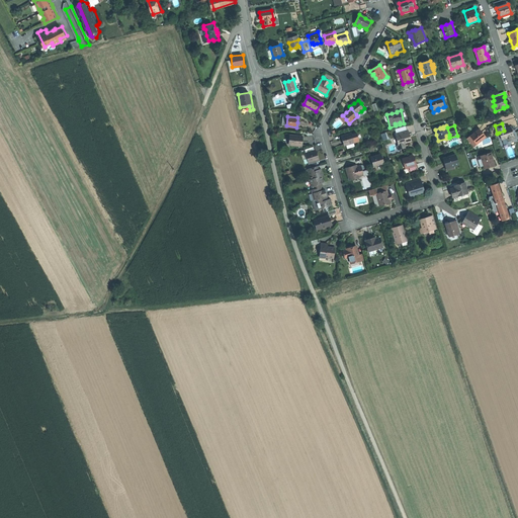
[(511,128),(504,131),(499,133),(501,141),(506,140),(507,143),(516,140),(514,134),(513,135),(512,132),(511,128)]
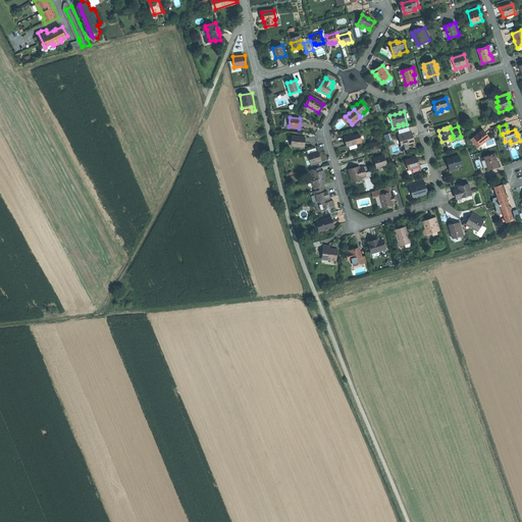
[(410,132),(400,135),(401,139),(400,140),(402,147),(404,151),(412,149),(410,144),(415,143),(413,139),(413,136),(411,136),(410,132)]
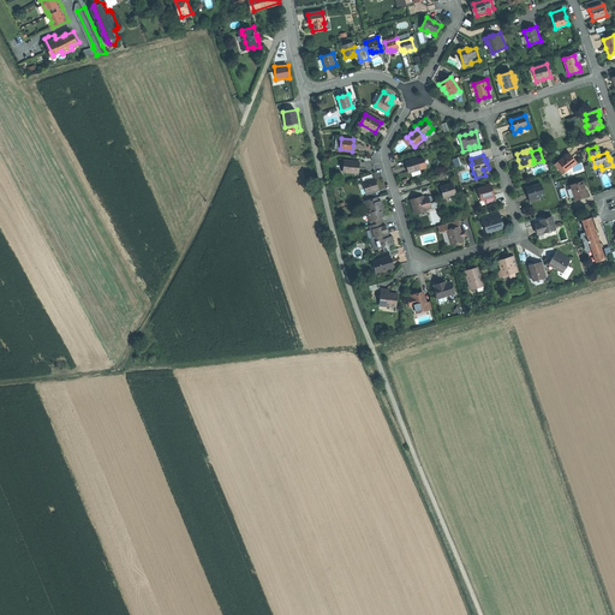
[(568,155),(557,163),(566,173),(575,163),(572,159),(568,155)]
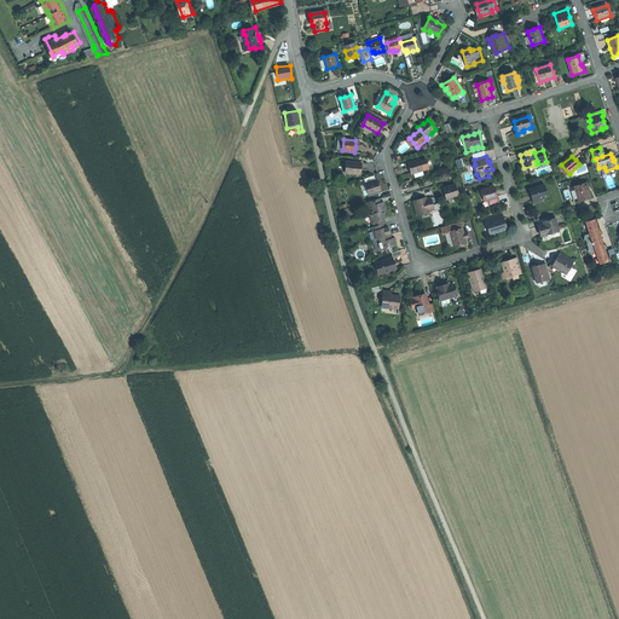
[(411,174),(414,173),(422,171),(423,171),(421,162),(420,160),(408,163),(410,169),(411,174)]
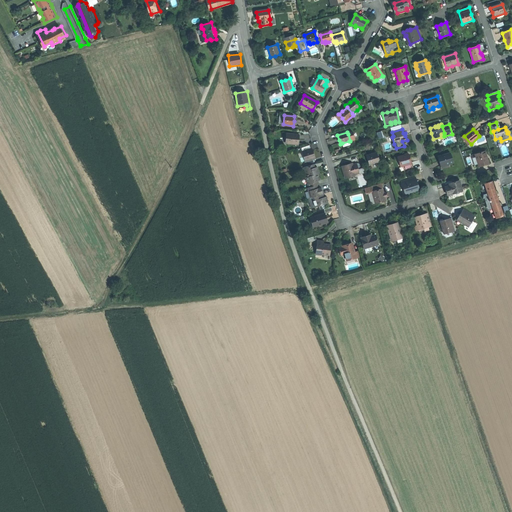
[(299,134),(288,133),(287,143),(299,145),(299,140),(299,134)]
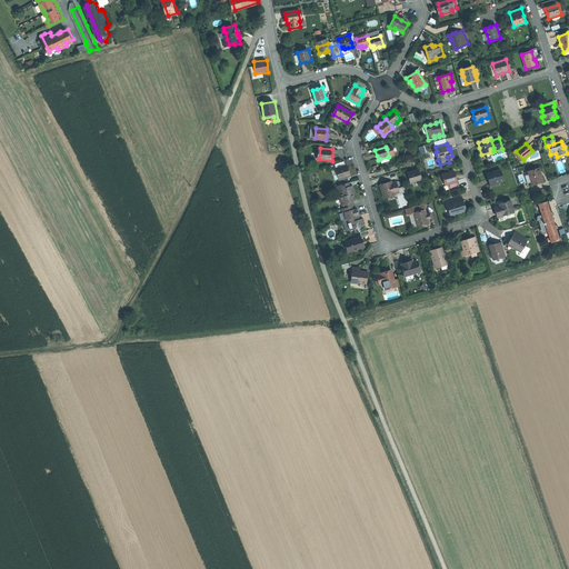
[(523,160),(516,151),(512,153),(520,162),(523,160)]
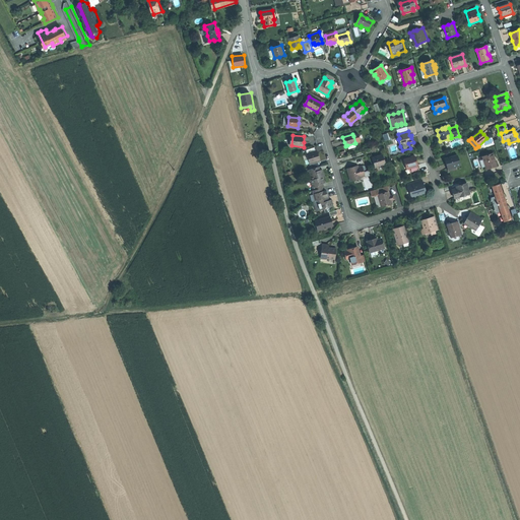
[(316,151),(308,153),(307,154),(310,165),(312,164),(317,163),(320,161),(319,156),(318,152),(316,153),(316,151)]
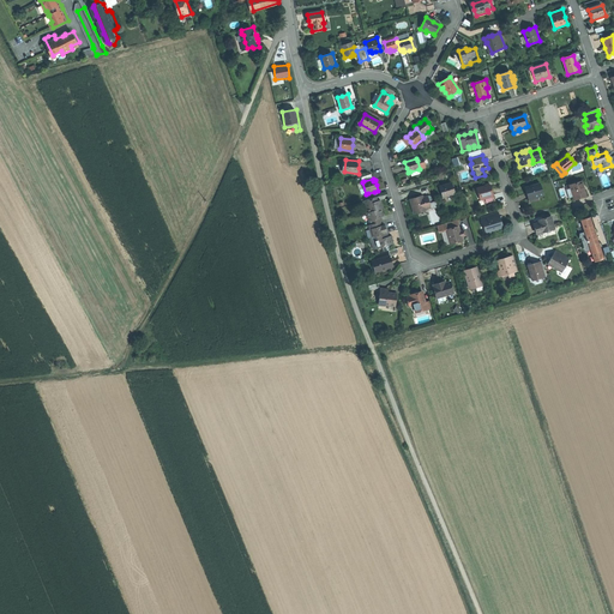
[(456,193),(452,182),(445,184),(440,186),(444,198),(456,193)]
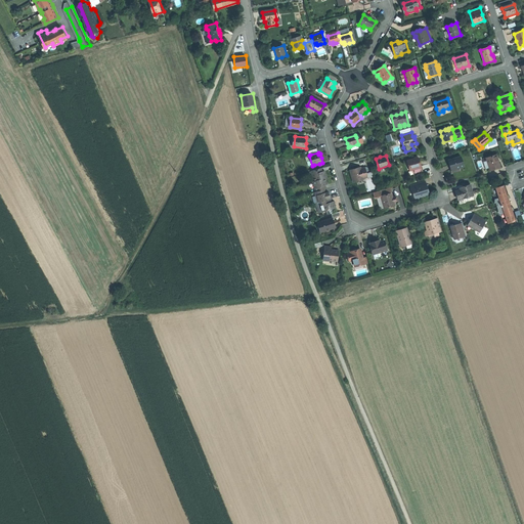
[(497,162),(495,156),(486,159),(489,171),(499,168),(497,162)]
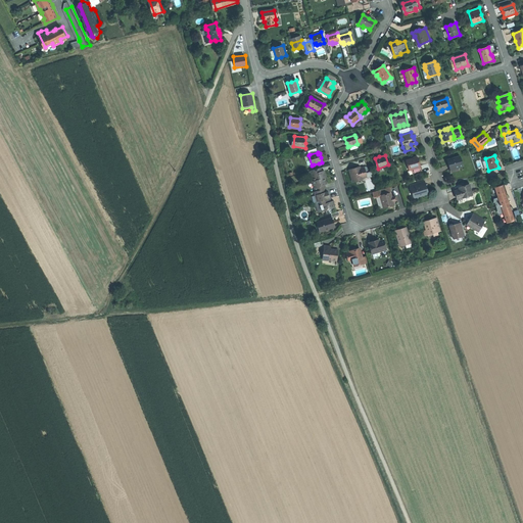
[(420,161),(419,156),(407,159),(410,170),(421,167),(420,161)]
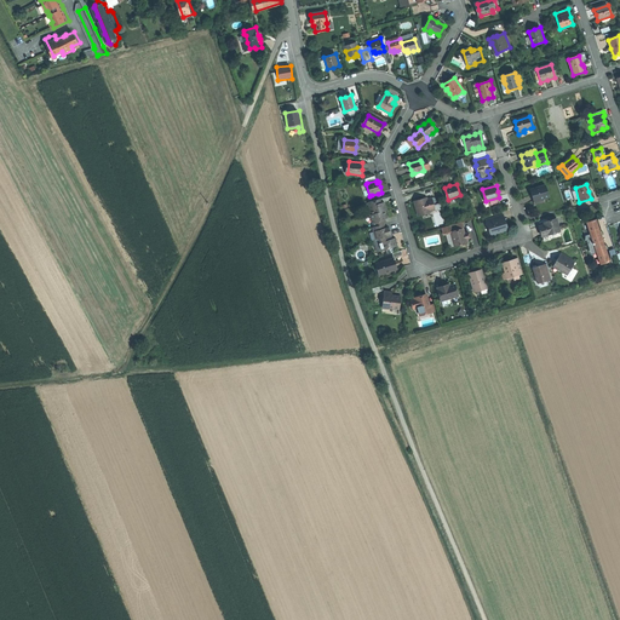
[(533,196),(534,202),(544,199),(550,197),(546,185),(530,190),(533,196)]
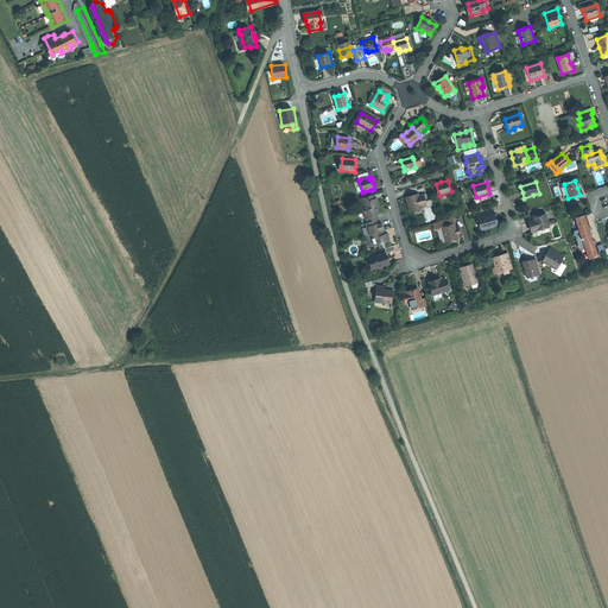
[(417,196),(416,195),(406,197),(407,204),(410,210),(428,204),(424,195),(419,196),(417,196)]
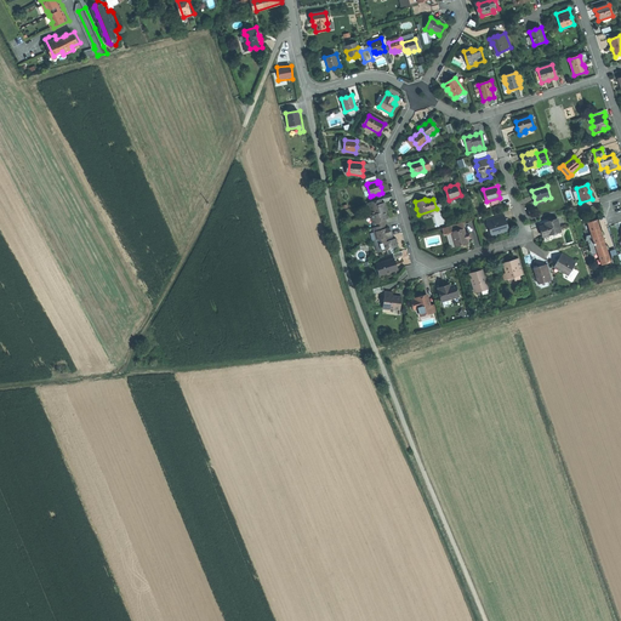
[(386,210),(388,210),(387,206),(386,201),(382,203),(381,204),(370,206),(372,215),(386,210)]
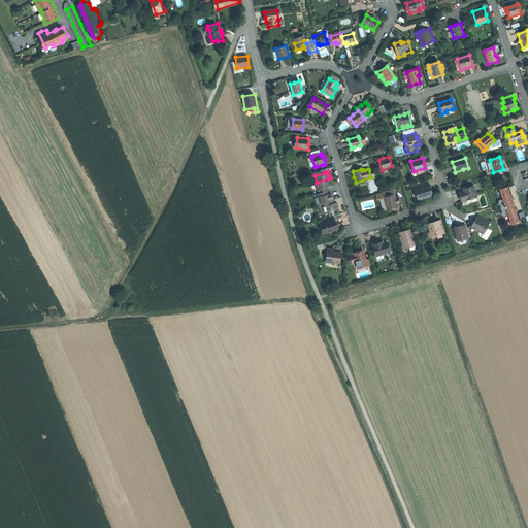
[(317,183),(315,183),(317,189),(326,187),(328,186),(330,186),(329,183),(328,178),(317,183)]
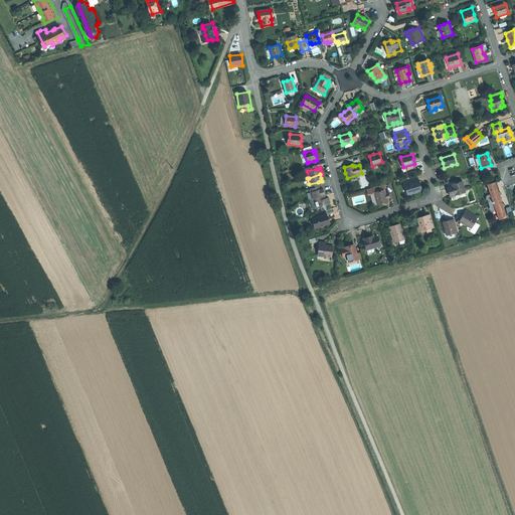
[(417,185),(416,179),(404,183),(407,194),(421,190),(420,187),(419,184),(417,185)]
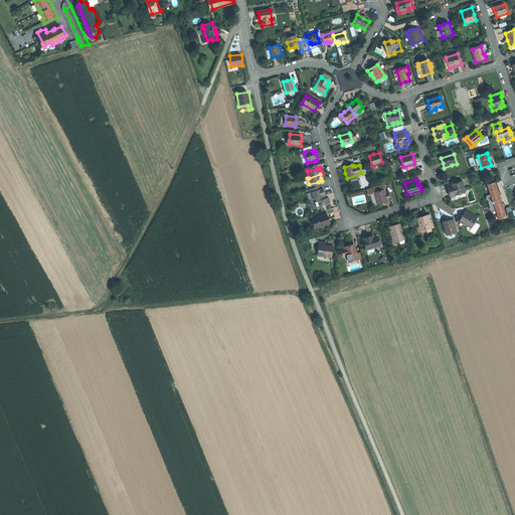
[(451,197),(466,192),(463,182),(453,185),(453,187),(449,188),(450,192),(451,197)]
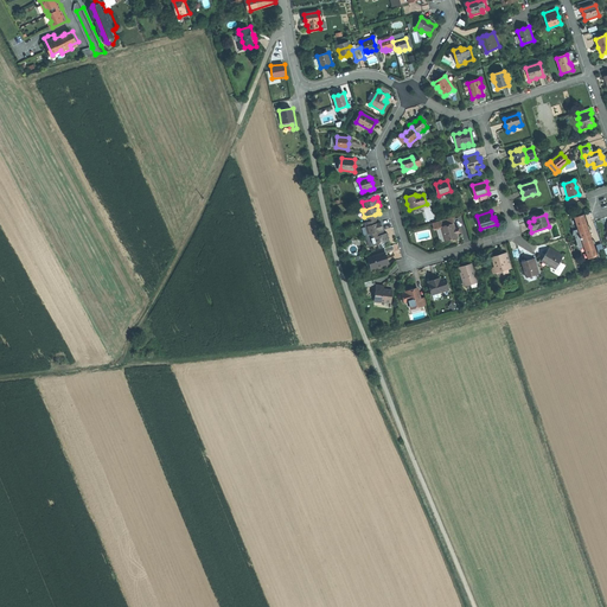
[(574,236),(575,241),(590,235),(589,230),(588,227),(583,216),(582,216),(582,215),(575,217),(579,229),(573,231),(573,236),(574,236)]
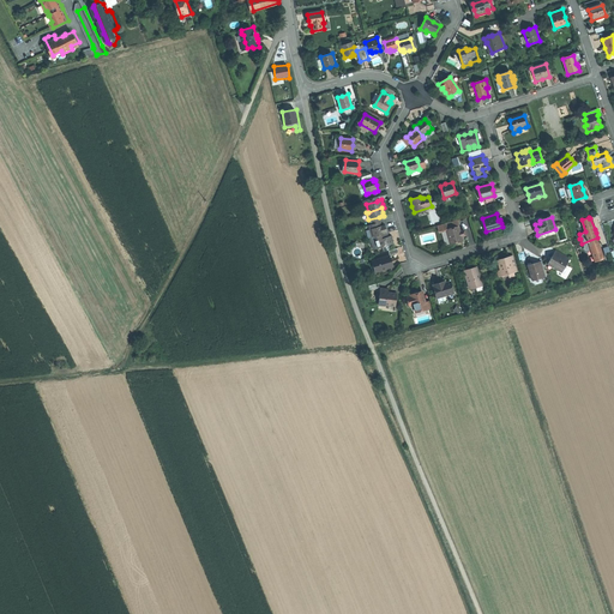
[(440,233),(446,230),(451,229),(449,222),(438,226),(440,233)]
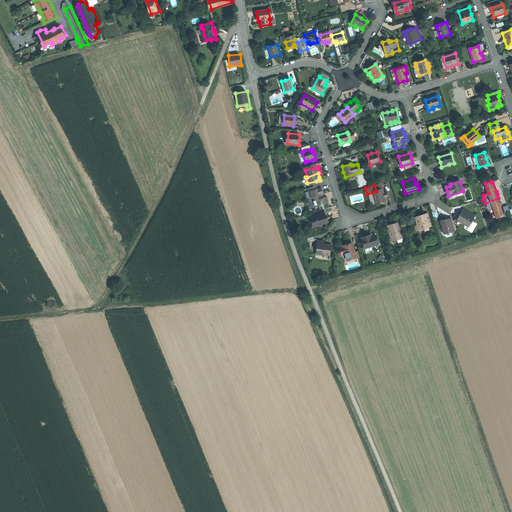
[(308,190),(310,197),(312,197),(322,194),(323,193),(322,190),(321,186),(319,187),(317,188),(308,190)]
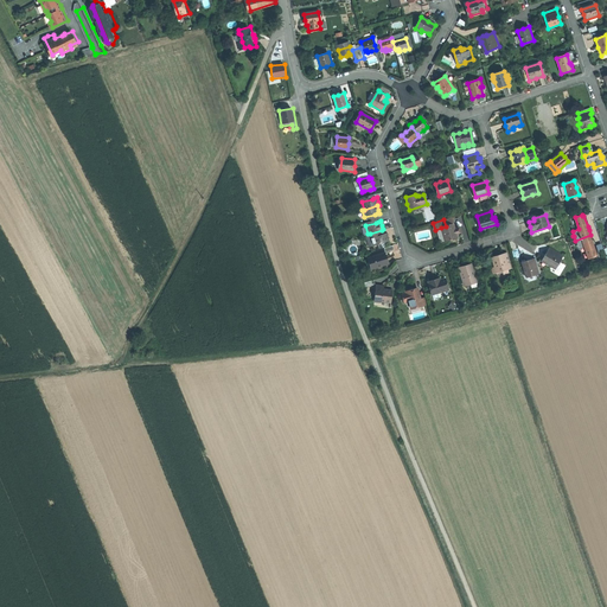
[(454,224),(446,227),(441,228),(446,241),(452,240),(458,237),(457,234),(454,229),(455,229),(454,224)]
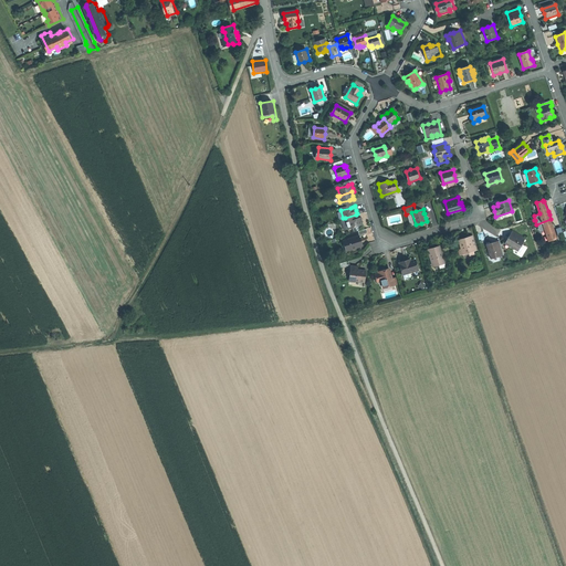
[(362,217),(358,217),(356,218),(345,221),(347,229),(364,224),(363,220),(362,217)]
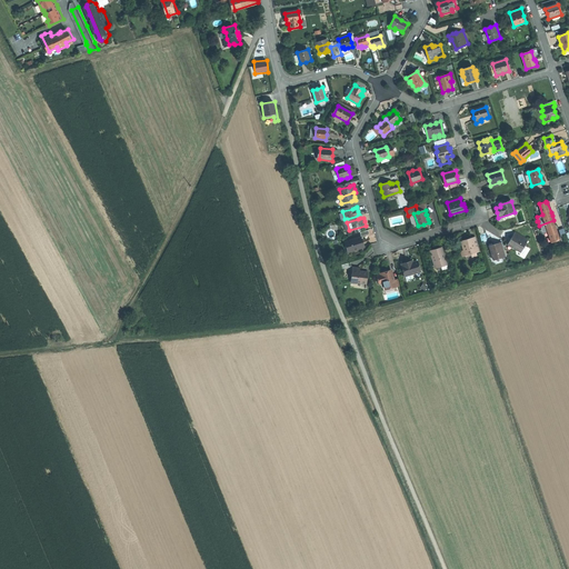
[(553,220),(539,226),(541,229),(539,230),(542,235),(543,233),(548,232),(551,242),(559,240),(558,239),(560,239),(557,228),(556,225),(553,220)]
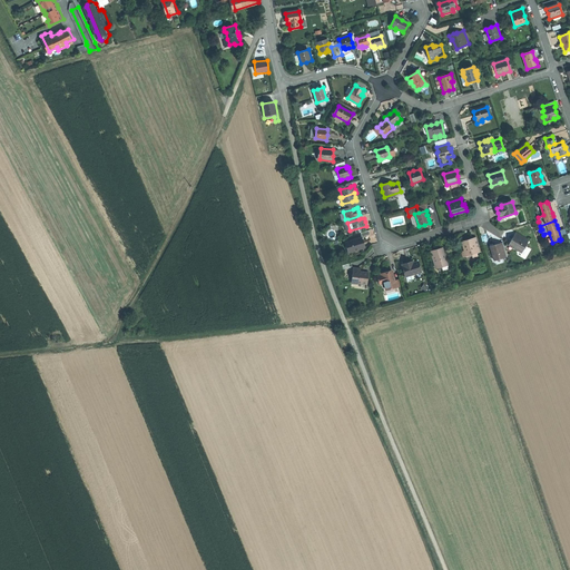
[(516,238),(514,237),(512,239),(509,245),(522,253),(529,241),(518,234),(516,238)]
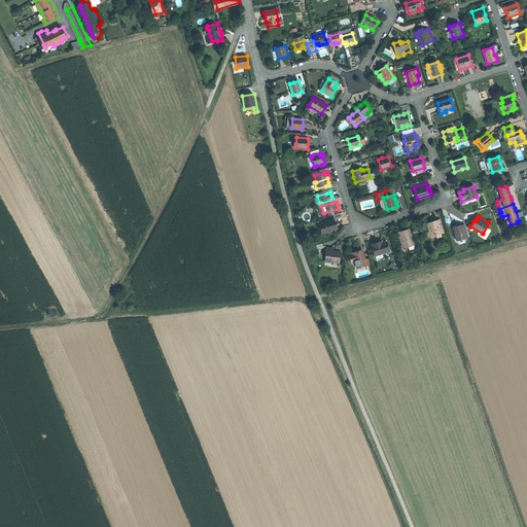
[(334,220),(320,224),(323,233),(336,229),(334,220)]
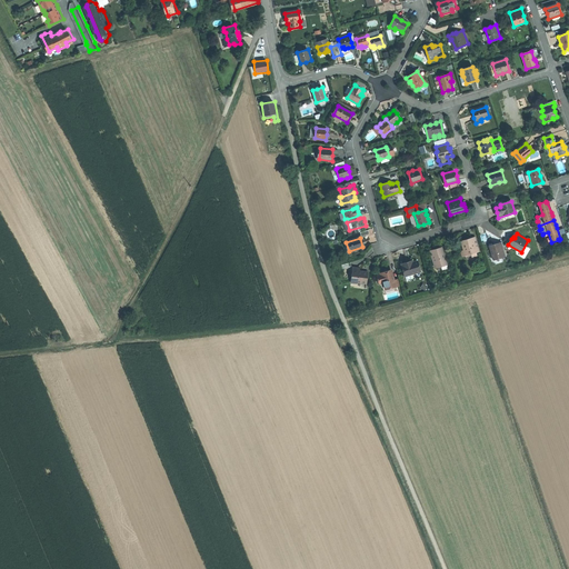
[(466,250),(467,256),(479,252),(475,238),(471,239),(471,238),(468,239),(462,241),(463,246),(466,250)]
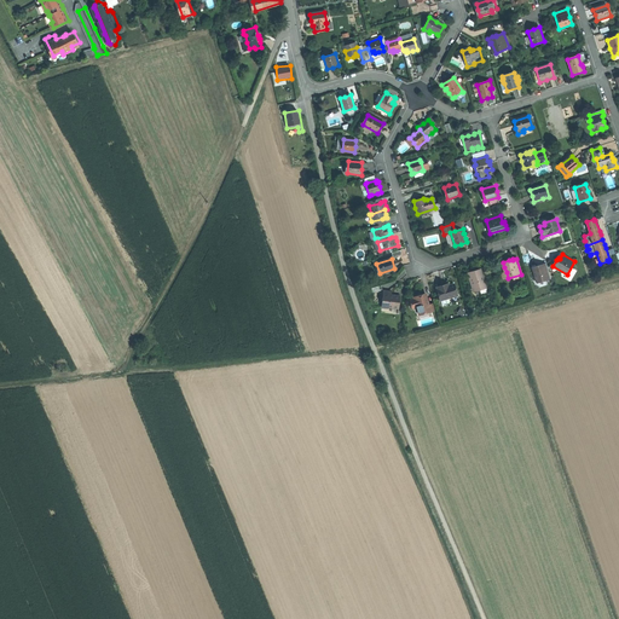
[(544,279),(550,278),(547,266),(541,267),(541,266),(538,266),(532,268),(536,284),(545,282),(544,279)]
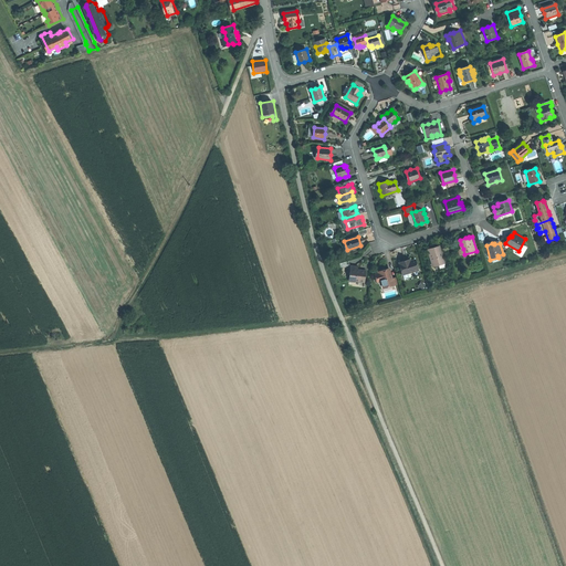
[(444,263),(439,247),(433,249),(428,250),(432,266),(444,263)]
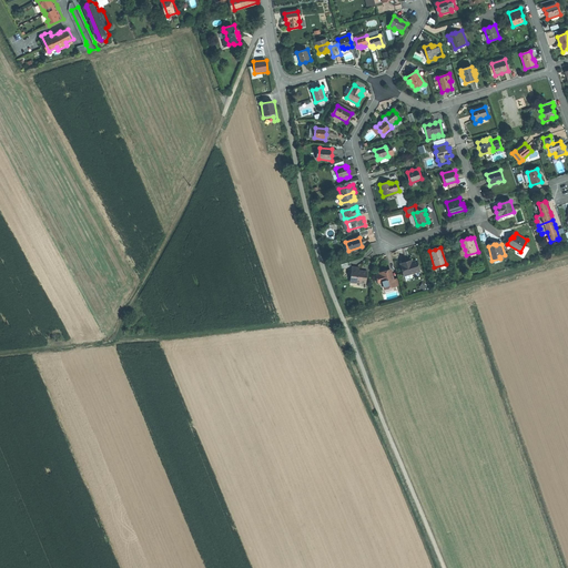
[(401,264),(404,274),(409,273),(409,274),(411,274),(419,272),(416,261),(412,262),(408,263),(407,262),(401,264)]
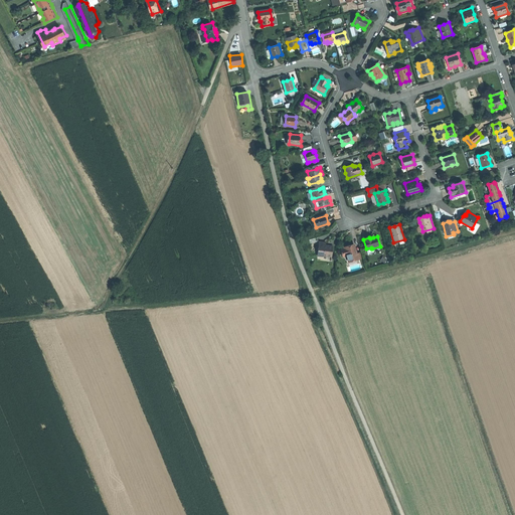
[(324,245),(324,242),(319,241),(317,255),(323,256),(323,255),(332,256),(333,246),(328,246),(326,245),(324,245)]
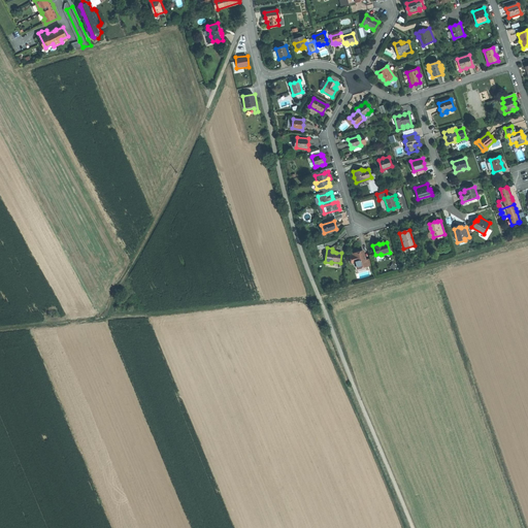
[(367,266),(373,265),(371,259),(366,260),(363,251),(360,252),(359,252),(353,254),(354,256),(356,263),(357,267),(367,264),(367,266)]
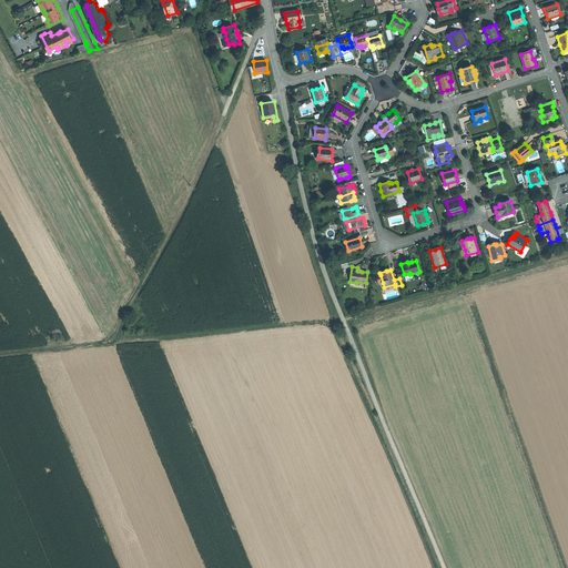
All buildings are outlined.
